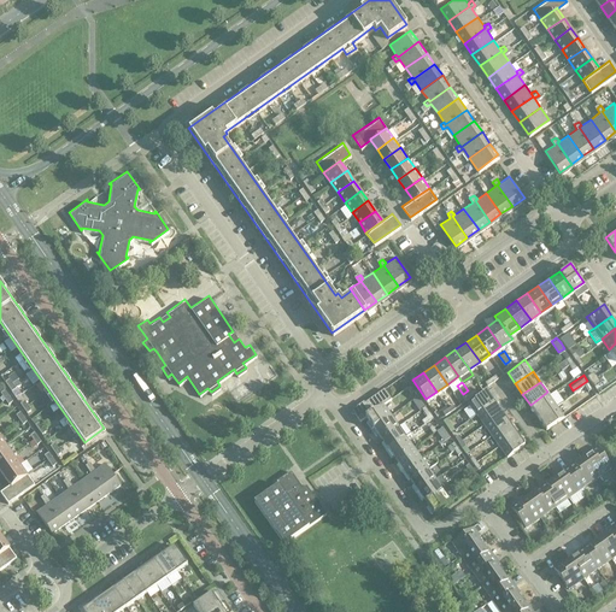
[(391,395),(383,386),(363,400),(364,400),(352,409),(359,418),(365,413),(382,401),(391,395)]
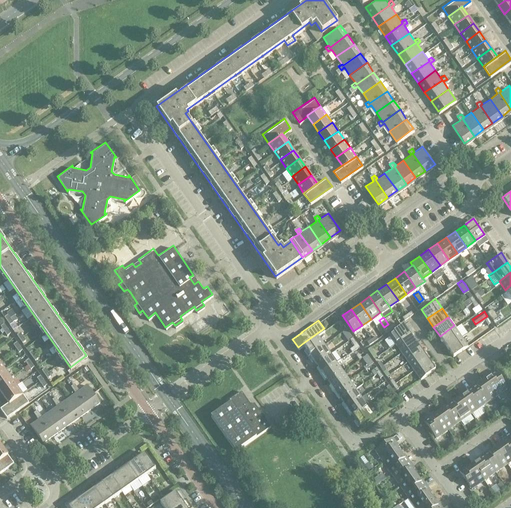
[(409,331),(403,321),(388,332),(394,341),(409,331)]
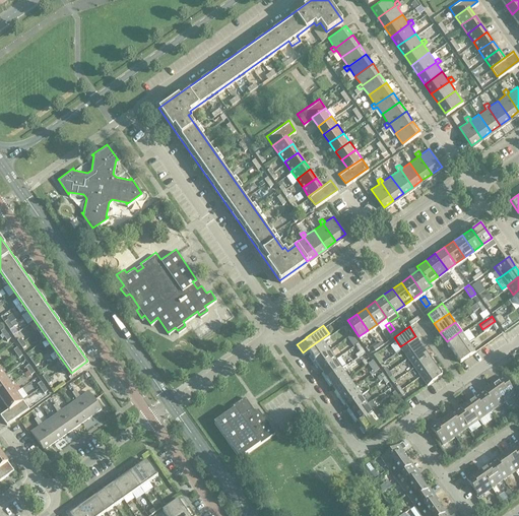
[(468,339),(461,330),(447,341),(453,350),(468,339)]
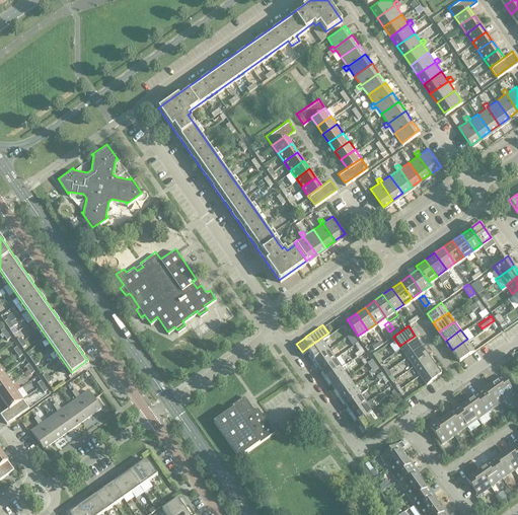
[(353,335),(349,338),(352,343),(354,342),(357,340),(354,336),(353,335)]
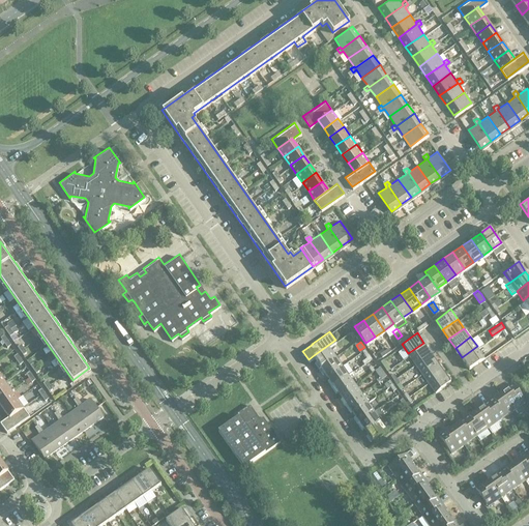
[(430,352),(423,343),(408,353),(415,362),(430,352)]
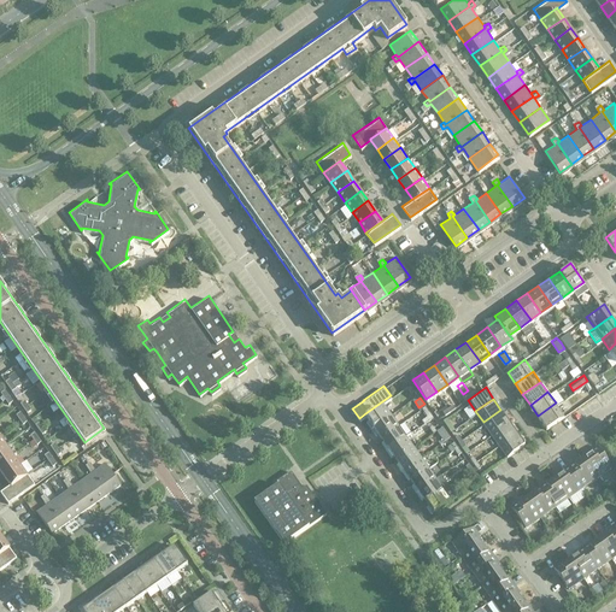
[(389,412),(382,401),(365,413),(368,417),(365,418),(370,425),(389,412)]
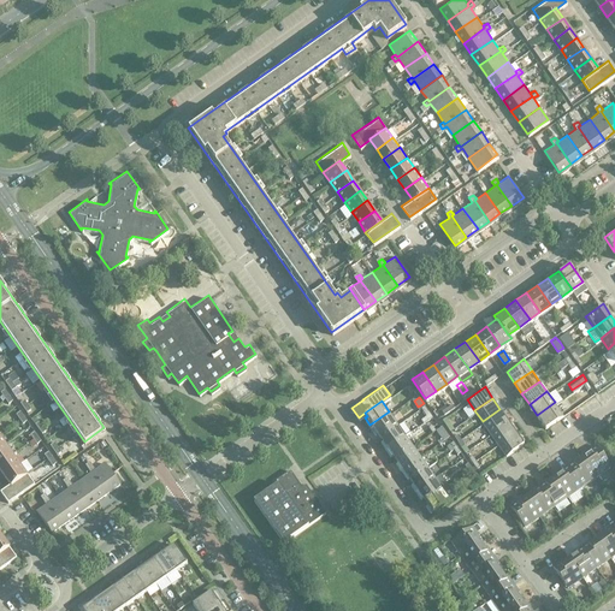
[(562,413),(555,402),(537,415),(544,426),(562,413)]
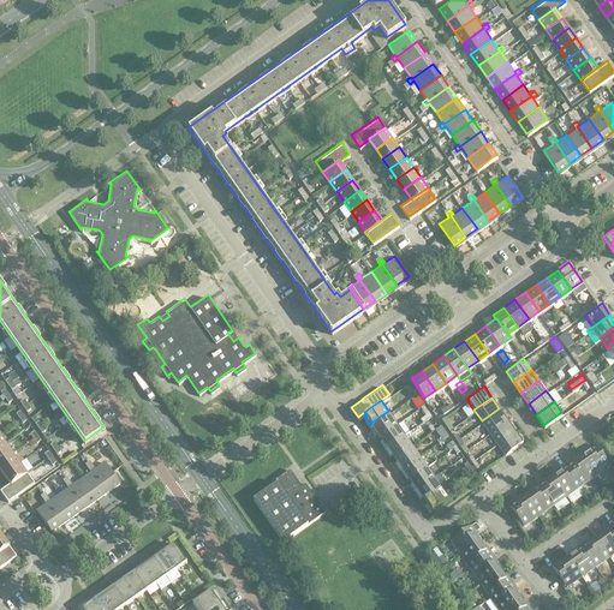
[(507,418),(499,408),(482,420),(489,431),(507,418)]
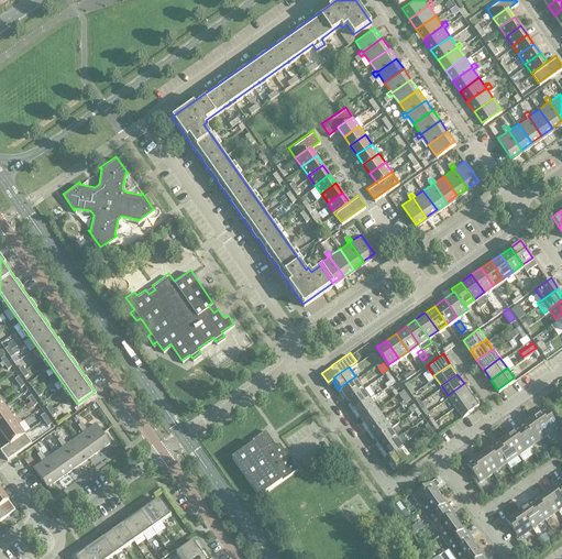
[(363,386),(355,376),(338,388),(342,395),(344,394),(346,397),(363,386)]
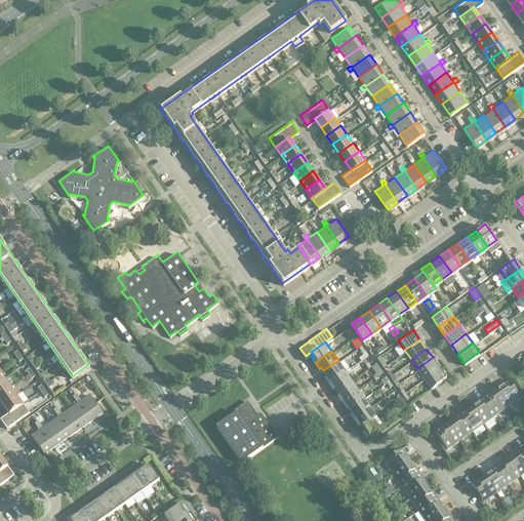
[(439,366),(433,357),(417,368),(424,377),(439,366)]
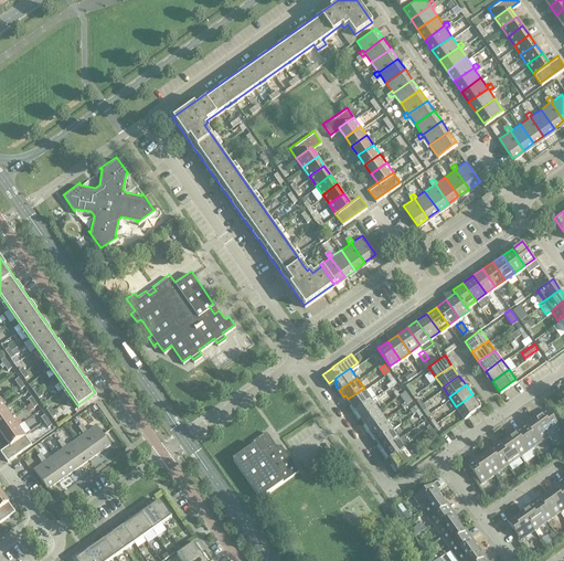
[(371,397),(364,388),(348,399),(350,402),(348,403),(353,410),(371,397)]
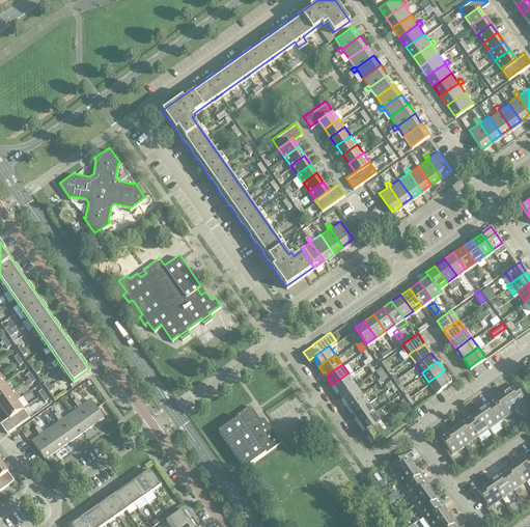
[(380,365),(374,368),(378,373),(381,378),(386,373),(380,365)]
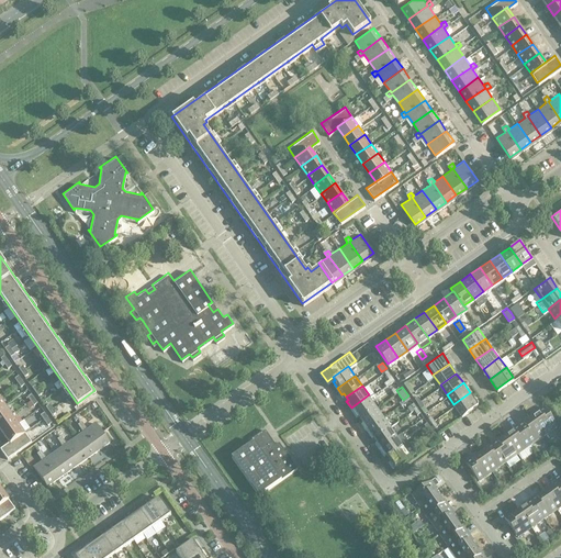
[(477,403),(470,392),(453,404),(461,414),(477,403)]
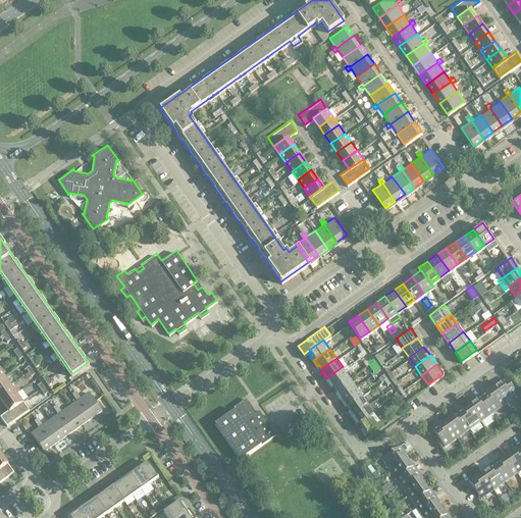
[(349,375),(343,366),(326,378),(330,384),(331,383),(333,386),(349,375)]
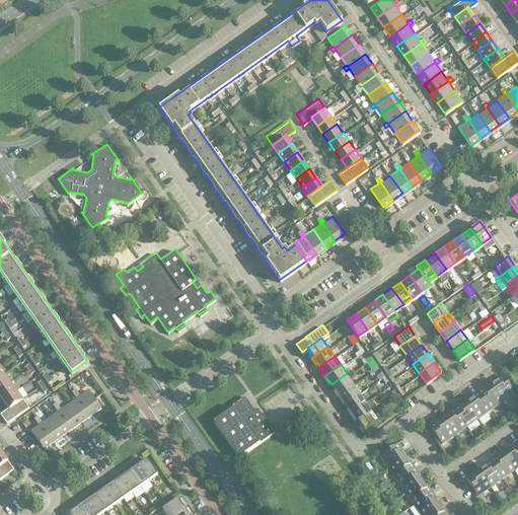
[(0,385),(10,379),(4,371),(0,373),(0,385)]
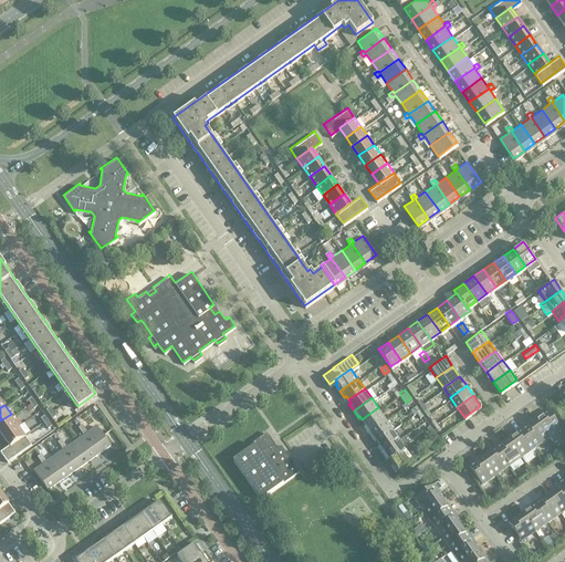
[(541,413),(534,418),(546,436),(560,426),(546,406),(540,410),(541,413)]
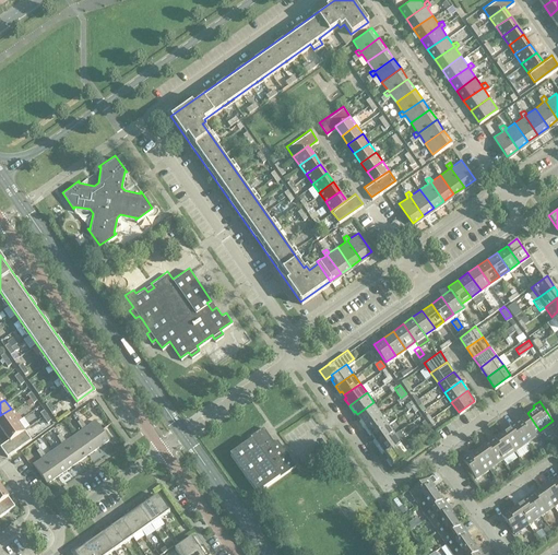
[(380,412),(374,402),(357,414),(359,417),(358,418),(363,425),(380,412)]
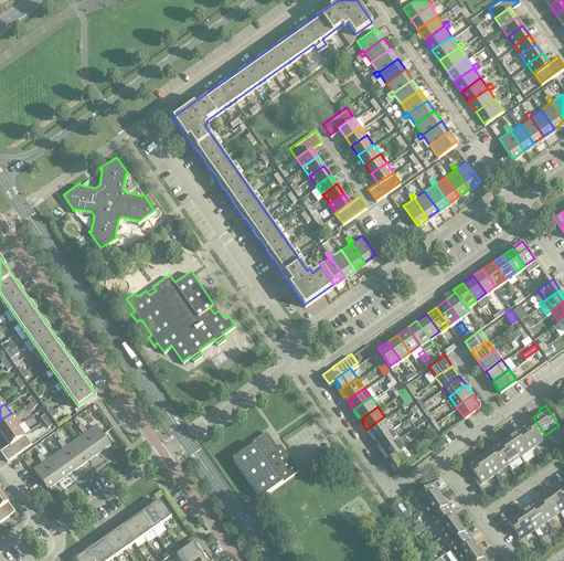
[(18,422),(11,413),(0,420),(0,430),(2,433),(18,422)]
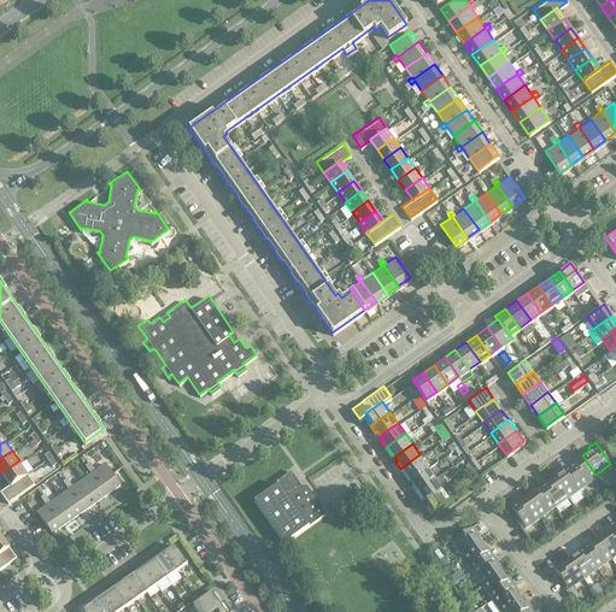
[(428,465),(420,454),(400,469),(405,476),(408,474),(410,477),(428,465)]
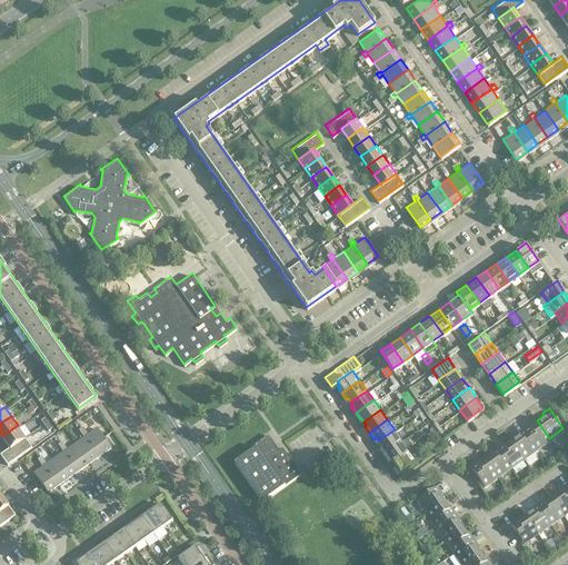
[(549,438),(537,420),(530,425),(528,423),(522,427),(536,447),(549,438)]
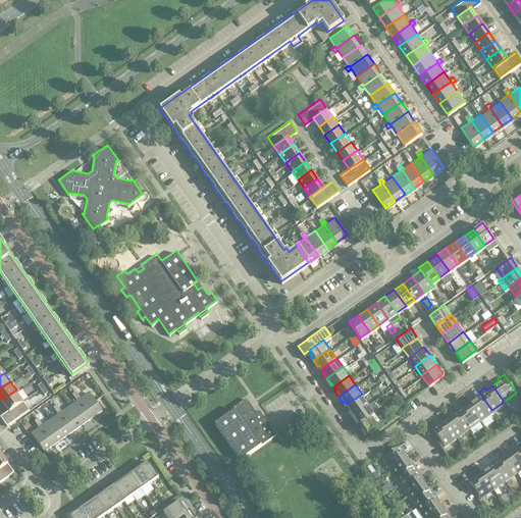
[(22,399),(16,390),(2,400),(8,408),(22,399)]
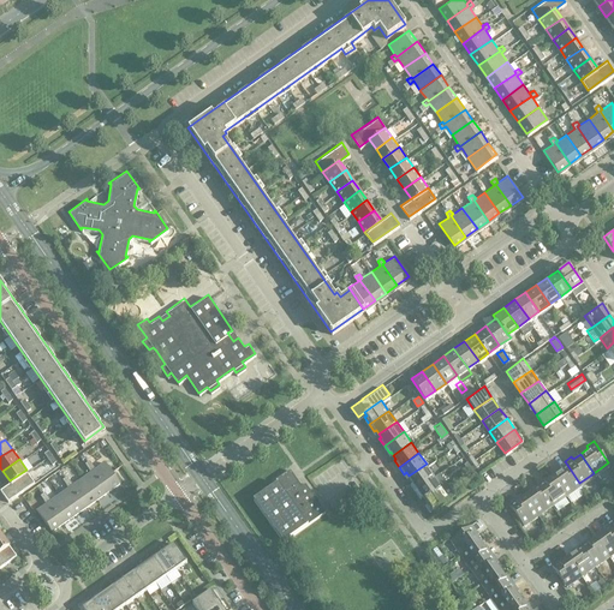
[(103,459),(94,466),(93,467),(107,489),(119,480),(103,459)]
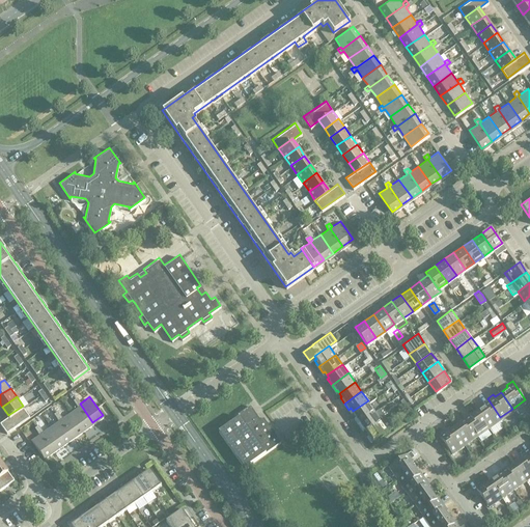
[(500,417),(487,398),(482,403),(483,405),(476,410),(487,425),(500,417)]
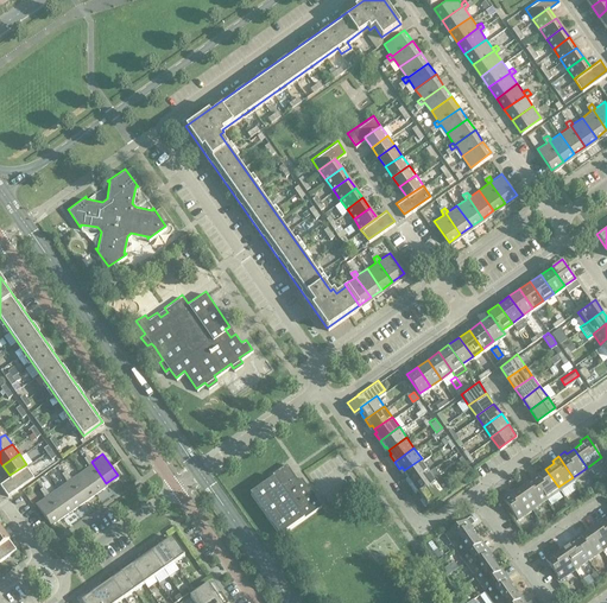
[(93,461),(90,457),(86,459),(89,464),(80,470),(95,490),(106,483),(92,462),(93,461)]
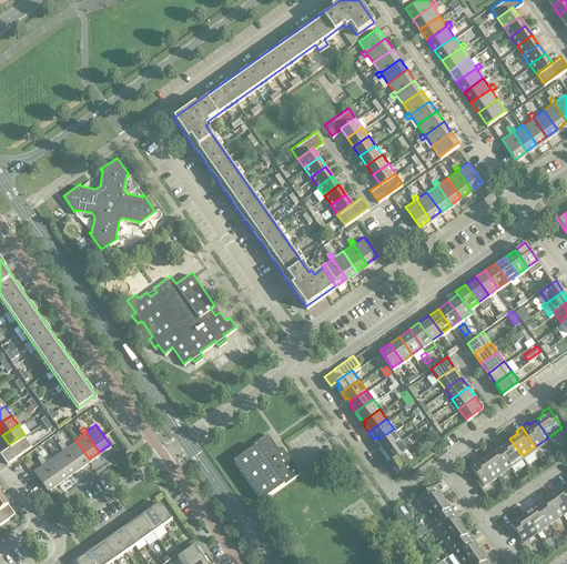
[(401,439),(394,429),(377,440),(380,443),(377,444),(382,451),(401,439)]
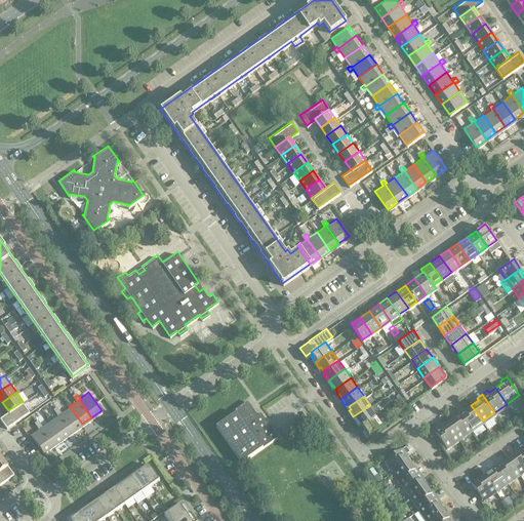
[(253,408),(246,399),(241,403),(247,412),(253,408)]
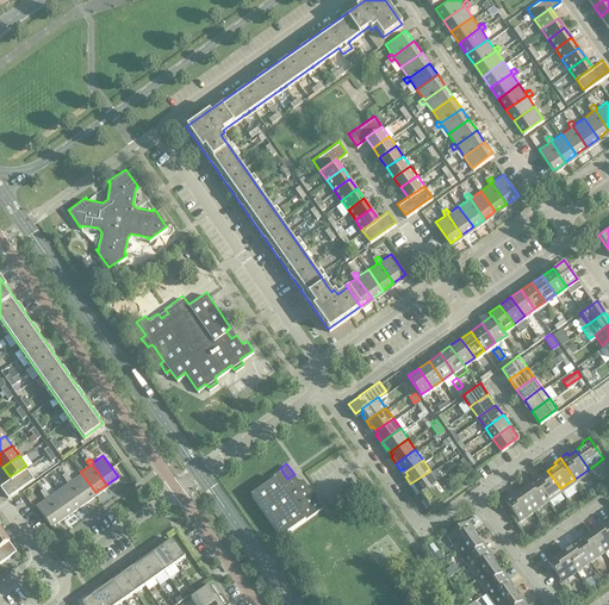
[(33,476),(26,466),(10,476),(0,482),(0,485),(7,494),(19,486),(33,476)]
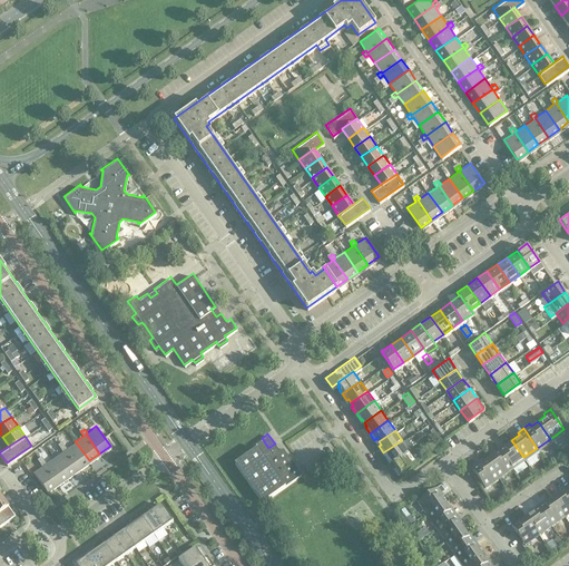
[(268,448),(262,438),(254,442),(256,445),(234,460),(262,500),(301,472),(282,446),(278,448),(275,443),(268,448)]
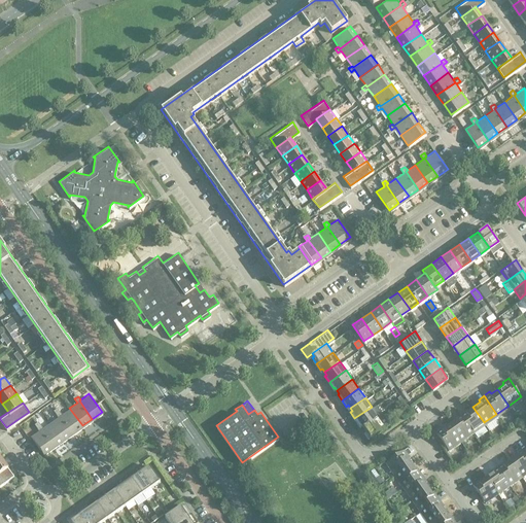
[(378,416),(372,407),(354,418),(359,424),(360,423),(362,426),(378,416)]
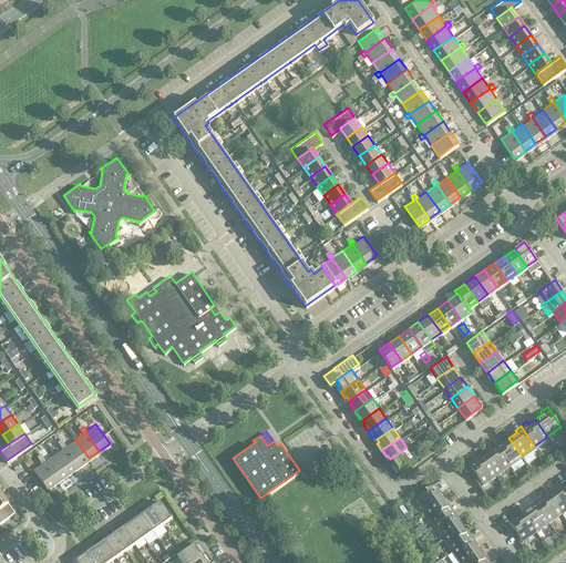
[(521,454),(508,438),(502,442),(501,440),(494,444),(508,464),(521,454)]
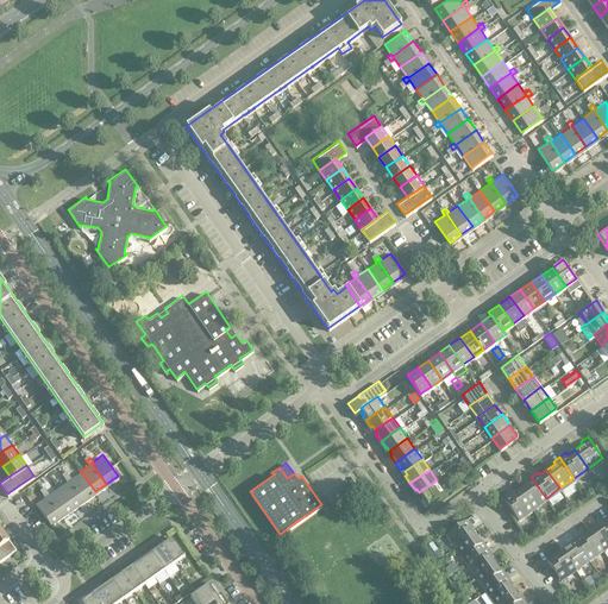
[(95,491),(80,471),(71,477),(69,478),(83,499),(95,491)]
